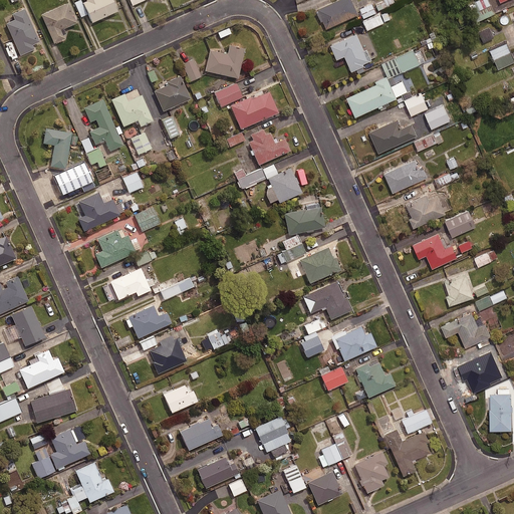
[(77,0),(74,2),(80,15),(87,12),(90,21),(116,9),(111,0),(77,0)]
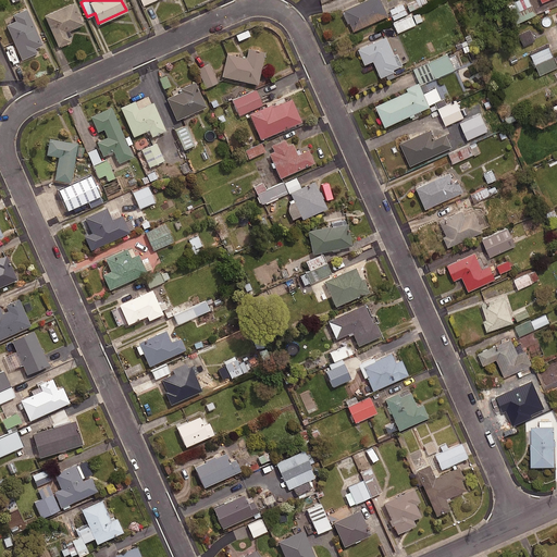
[(387,13),(381,0),(359,0),(344,8),(353,28),(387,13)]
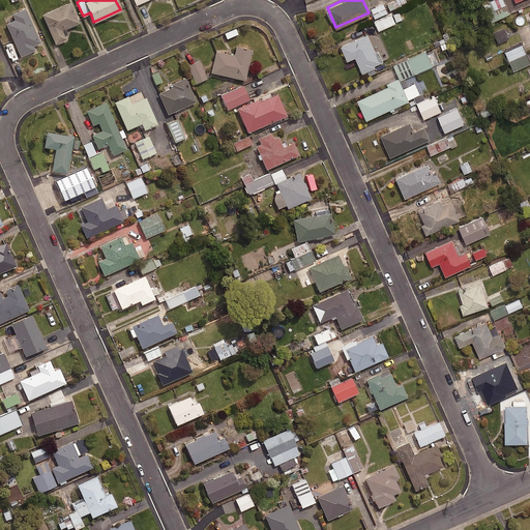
[(509,12),(504,0),(483,0),(491,20),(509,12)]
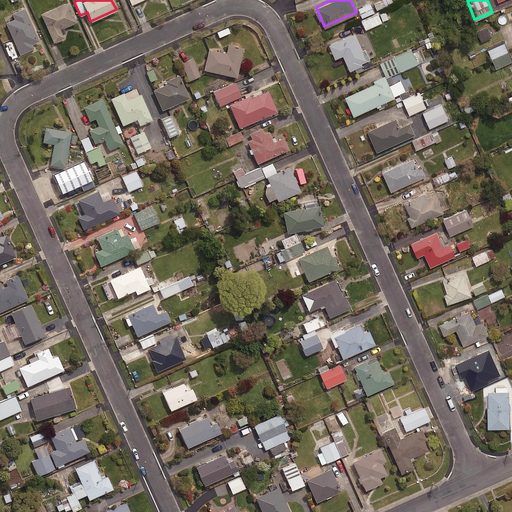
[(74,21),(66,1),(40,13),(52,41),(64,36),(60,27),(74,21)]
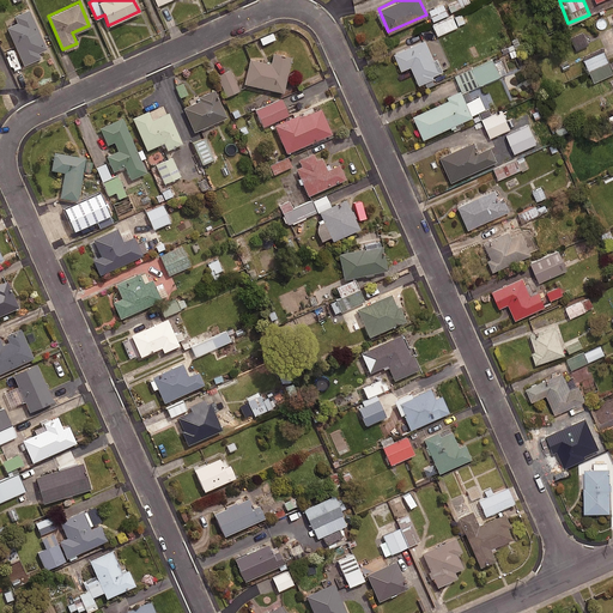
[(448,12),(443,1),(429,7),(434,18),(448,12)]
